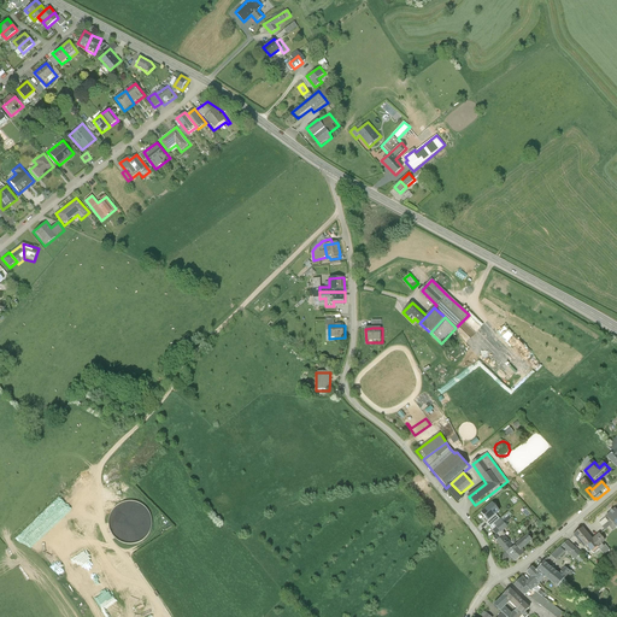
[(465,498),(460,493),(451,483),(446,488),(459,503),(465,498)]
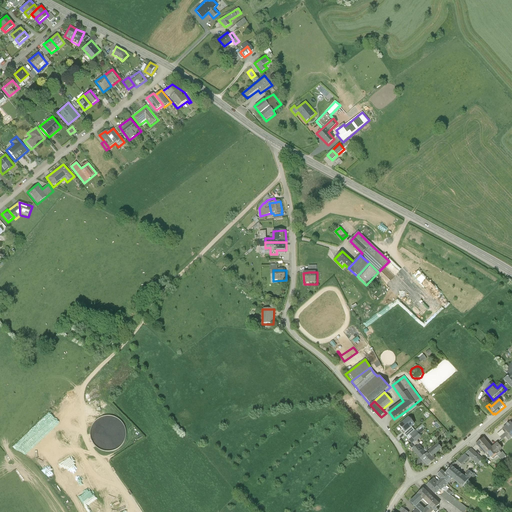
[(486,416),(479,408),(475,412),(482,420),(486,416)]
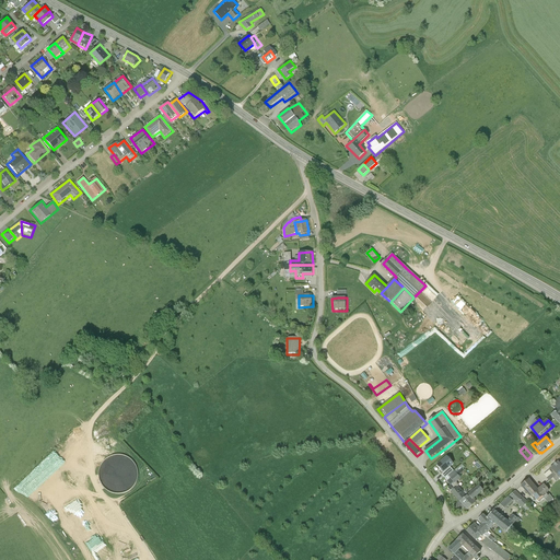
[(132,462),(127,457),(121,456),(115,456),(108,458),(104,463),(101,468),(100,475),(100,480),(103,486),(107,490),(113,493),(118,493),(125,492),(130,490),(133,486),(137,480),(138,474),(136,467),(132,462)]
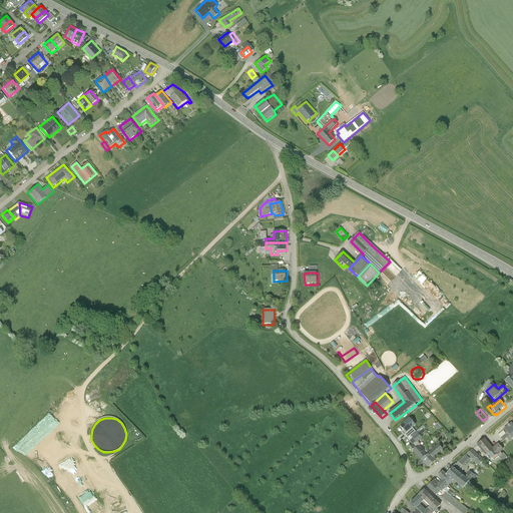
[(409,419),(400,427),(406,434),(412,428),(415,425),(409,419)]
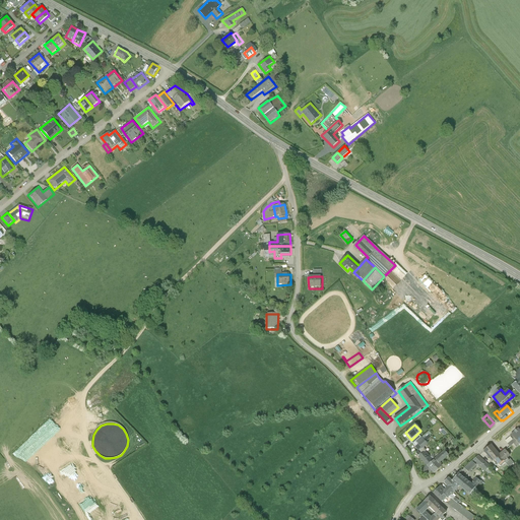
[(420,438),(417,434),(411,440),(410,441),(413,444),(420,438)]
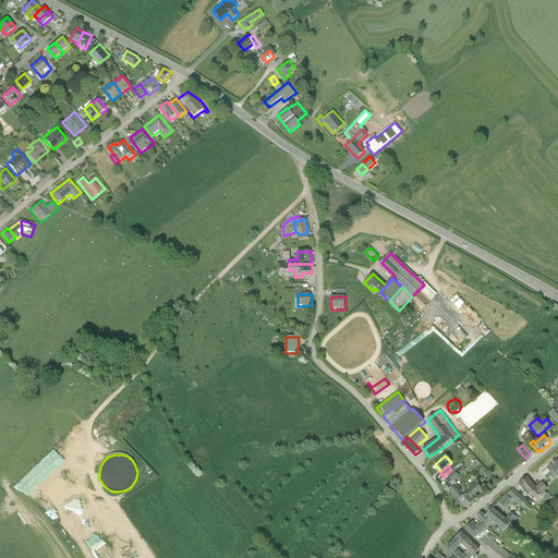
[(444,478),(449,485),(459,476),(452,470),(444,478)]
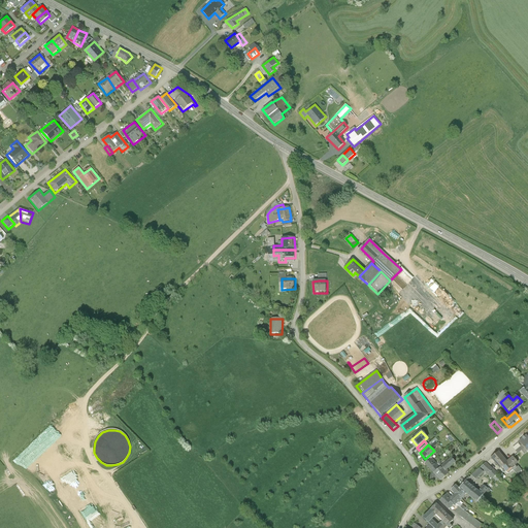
[(518,446),(514,449),(519,455),(522,453),(525,456),(527,453),(527,450),(523,444),(519,448),(518,446)]
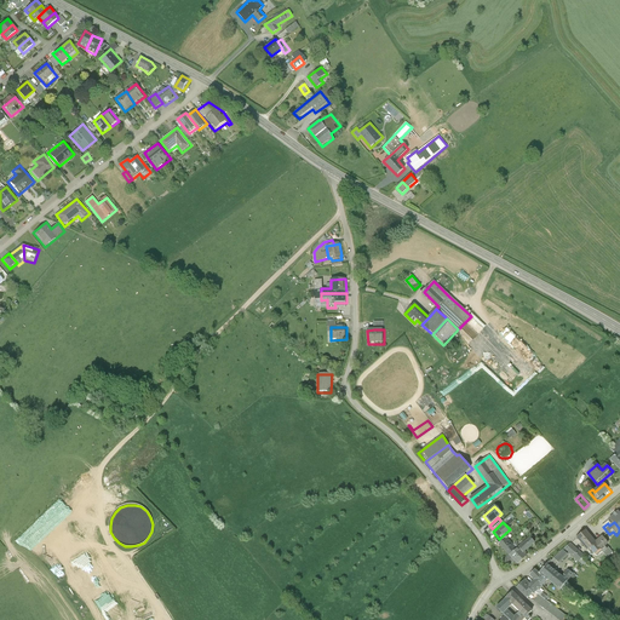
[(597,543),(586,532),(578,539),(589,551),(591,550),(596,556),(601,551),(604,555),(608,550),(606,547),(609,544),(603,538),(597,543)]
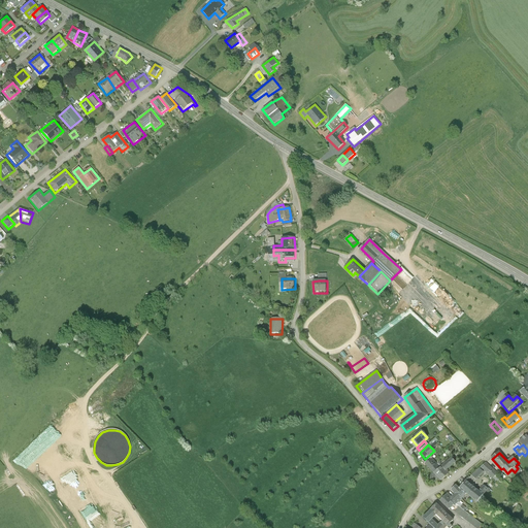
[(441,467),(447,472),(456,464),(451,459),(441,467)]
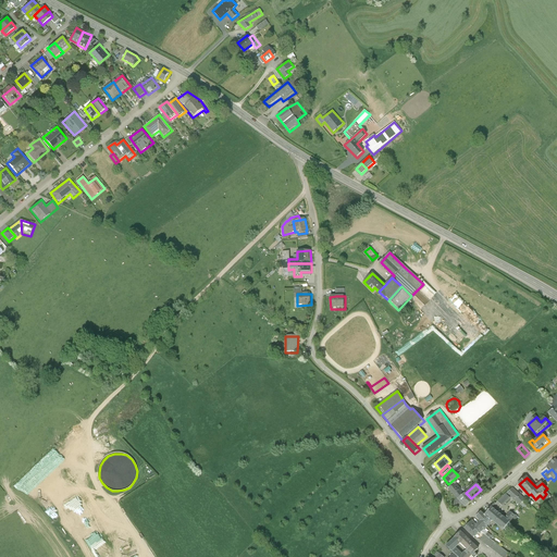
[(458,500),(465,494),(456,485),(449,491),(458,500)]
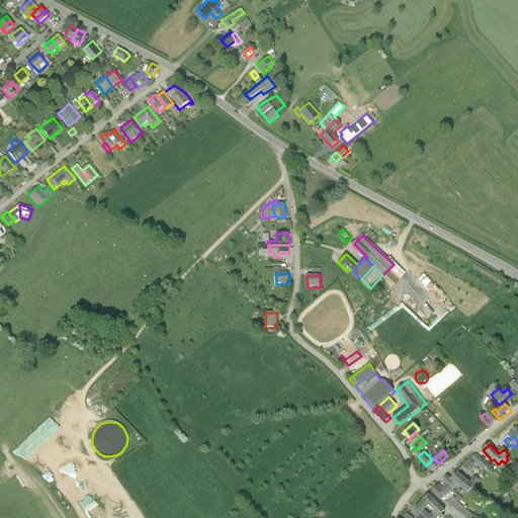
[(489,466),(478,454),(463,467),(468,472),(476,464),(483,472),(489,466)]
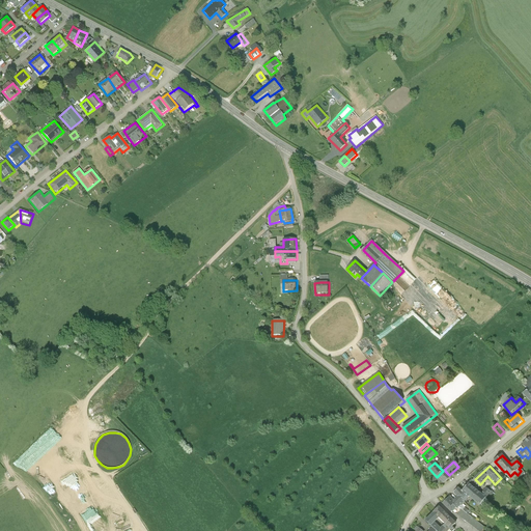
[(452,478),(449,475),(444,470),(443,471),(437,477),(431,481),(437,486),(441,482),(444,485),(452,478)]
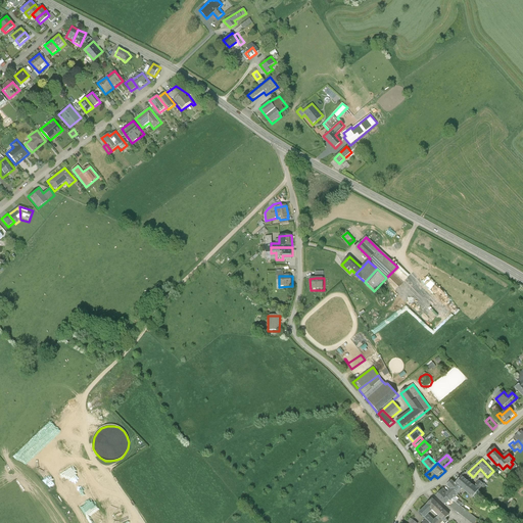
[(513,464),(510,468),(513,471),(518,467),(514,463),(513,464)]
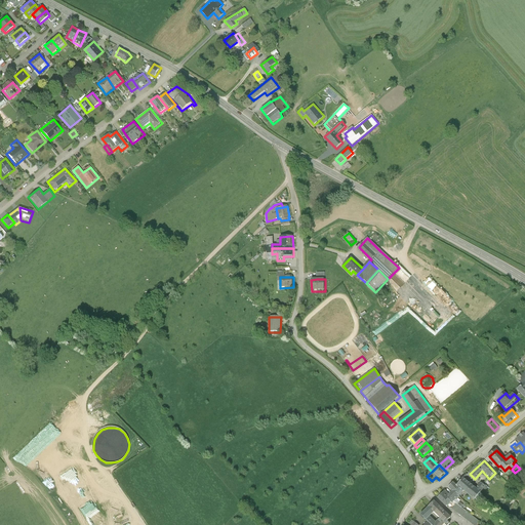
[(77,470),(69,474),(75,486),(83,483),(77,470)]
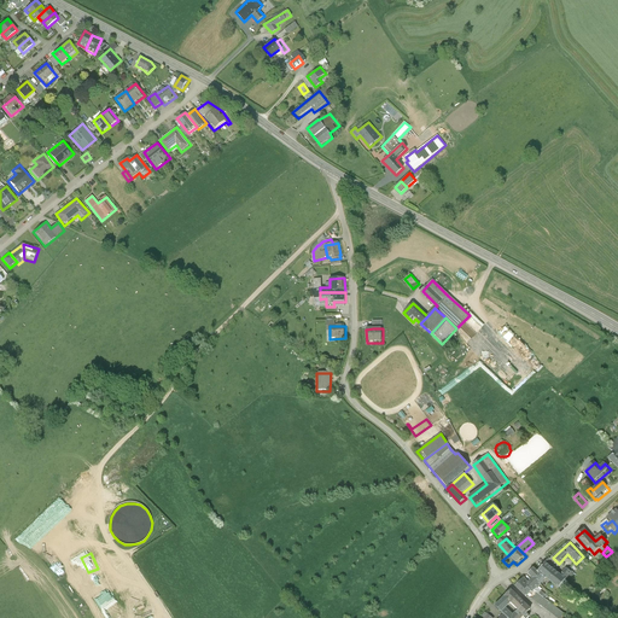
[(561,576),(547,563),(538,572),(546,579),(559,590),(572,575),(567,570),(561,576)]
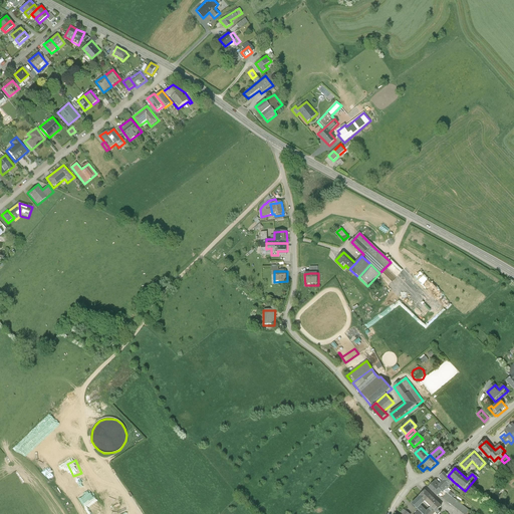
[(52,473),(47,476),(50,483),(56,480),(52,473)]
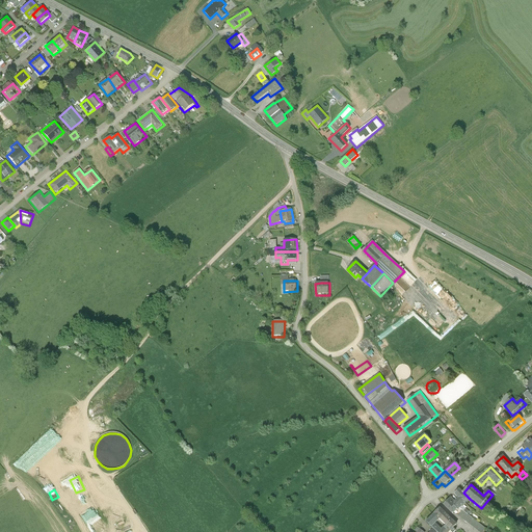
[(460,490),(455,496),(457,498),(464,504),(470,499),(463,493),(460,490)]
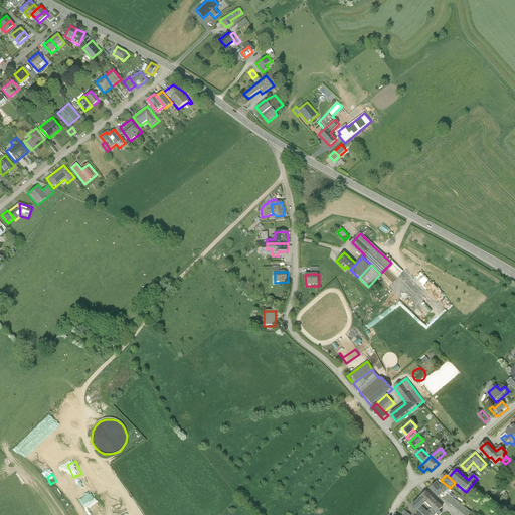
[(97,490),(104,486),(99,477),(92,481),(97,490)]
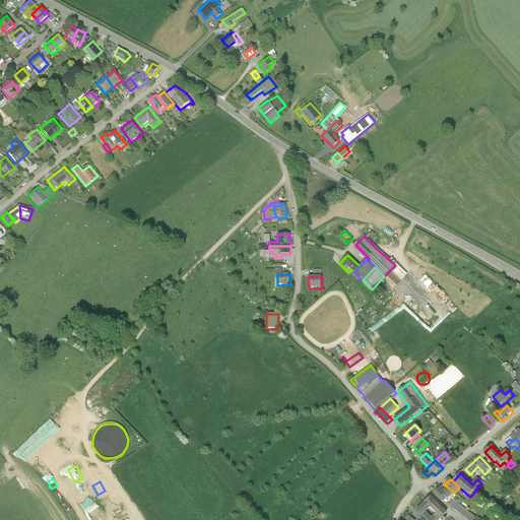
[(443,504),(447,500),(440,495),(445,490),(440,485),(433,495),(443,504)]
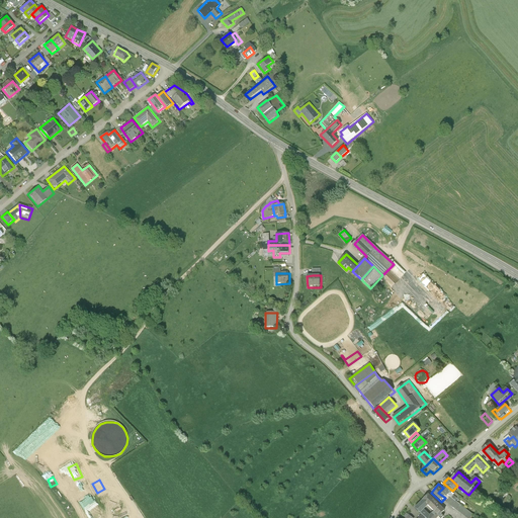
[(443,488),(438,493),(445,498),(446,499),(448,496),(450,494),(452,491),(445,485),(443,488)]
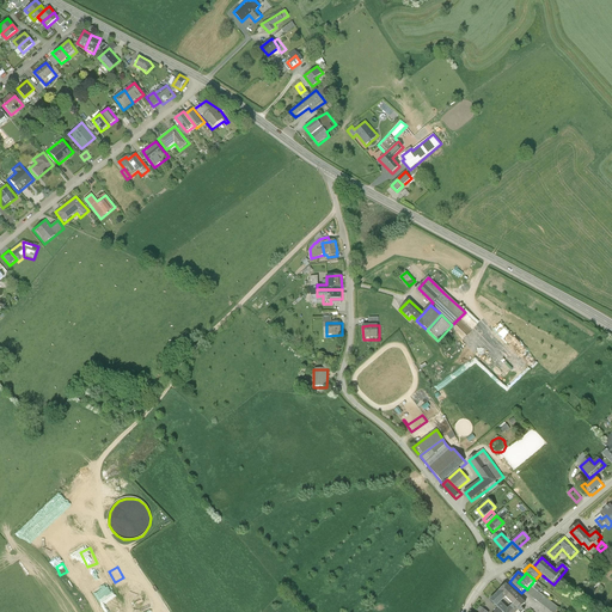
[(489,592),(491,588),(496,594),(505,586),(497,579),(484,592),(489,598),(493,595),(489,592)]
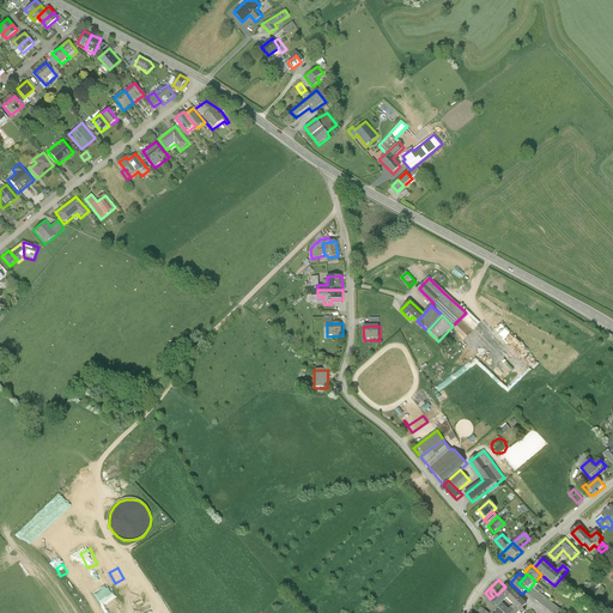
[(533,584),(530,587),(533,589),(539,594),(541,590),(533,584)]
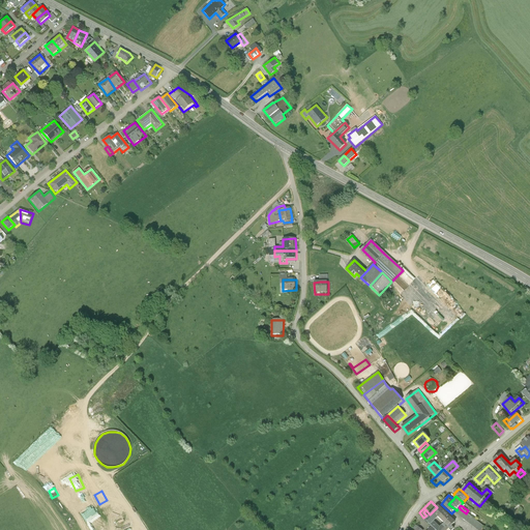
[(454,524),(438,506),(432,512),(438,519),(444,525),(440,529),(441,529),(448,529),(449,529),(448,529),(453,529),(451,527),(454,524)]
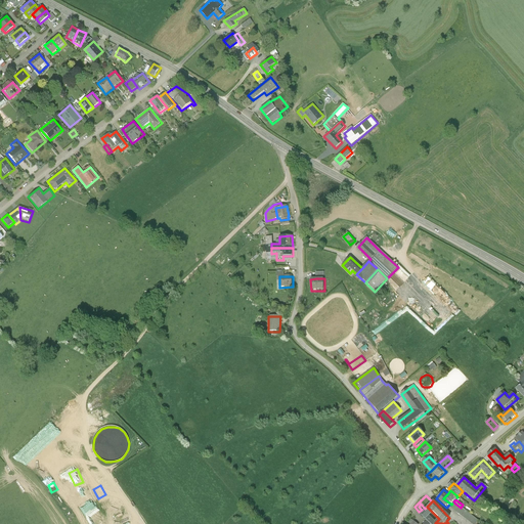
[(451,509),(463,517),(470,523),(477,523),(479,522),(467,512),(461,508),(455,504),(451,509)]
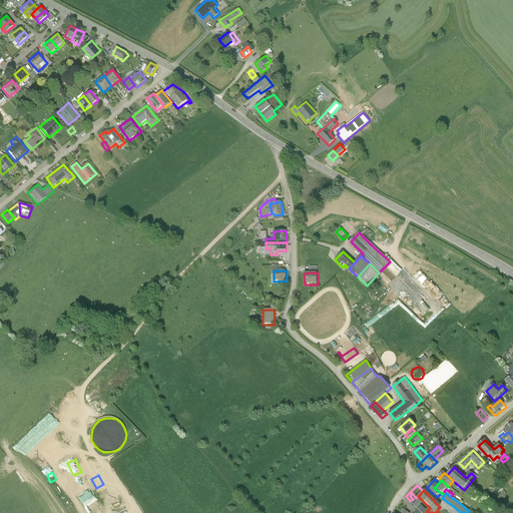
[(427,512),(426,512),(420,506),(424,502),(418,496),(410,504),(418,512),(419,512),(427,512)]
